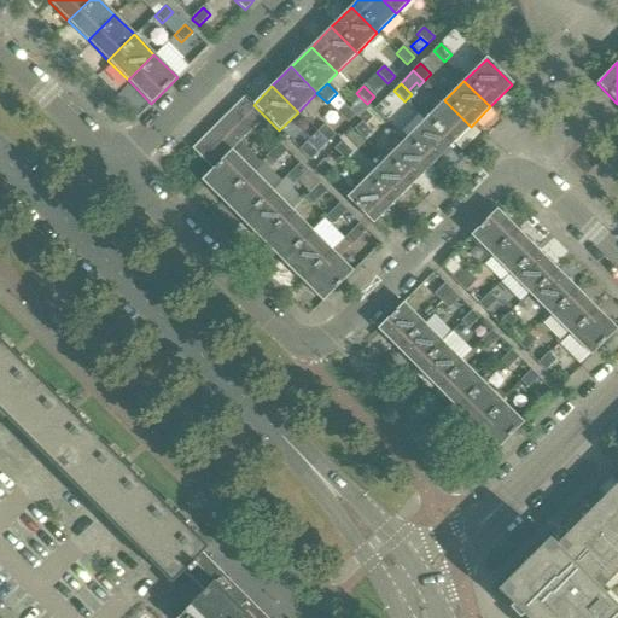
[(245,97),(234,108),(255,128),(266,117),(254,105),(245,97)]
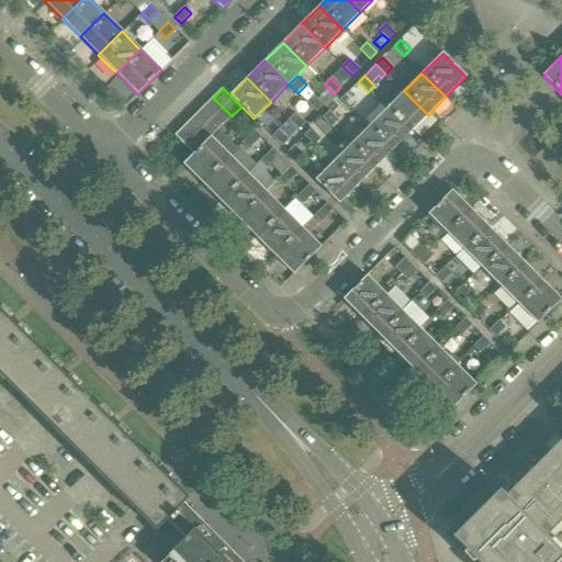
[(404,91),(386,110),(409,133),(428,115),(404,91)]
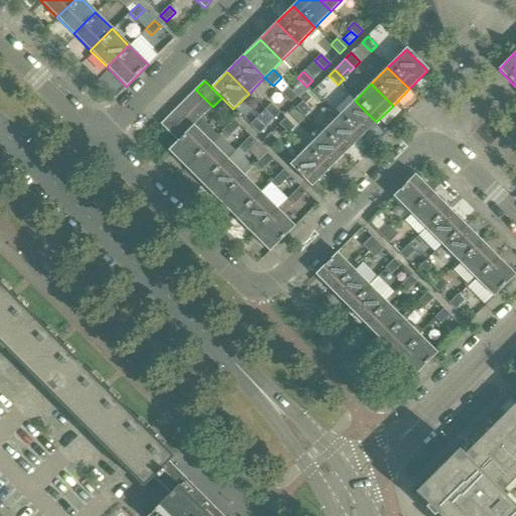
[(318,86),(312,92),(320,101),(327,95),(318,86)]
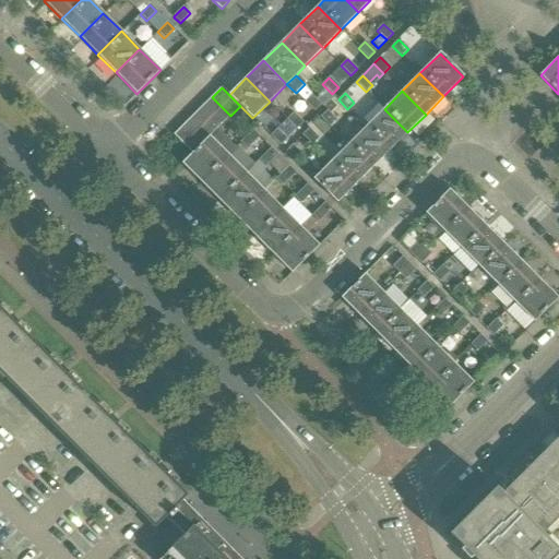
[(305,102),(314,111),(321,105),(311,95),(305,102)]
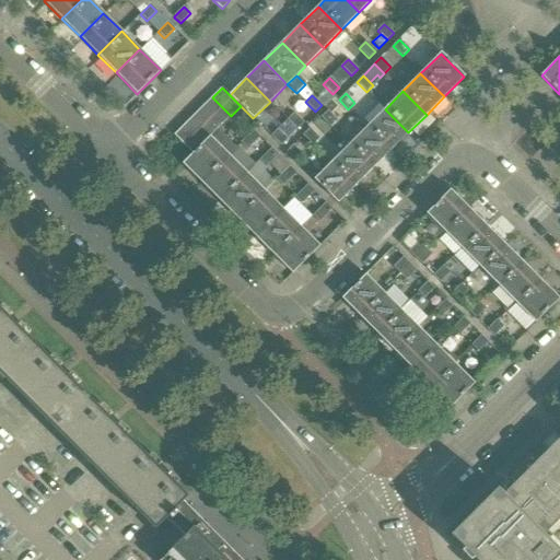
[(212,97),(202,107),(221,126),(228,119),(231,116),(212,97)]
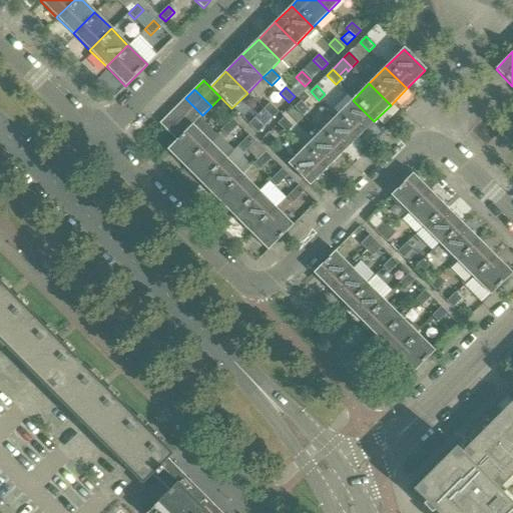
[(220,97),(211,106),(208,109),(214,115),(226,103),(220,97)]
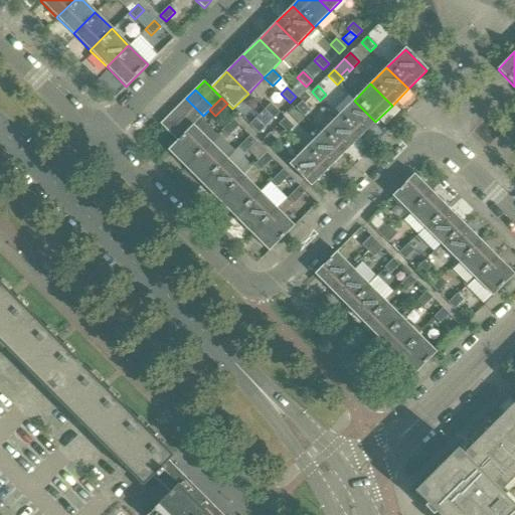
[(186,99),(177,107),(195,124),(203,116),(186,99)]
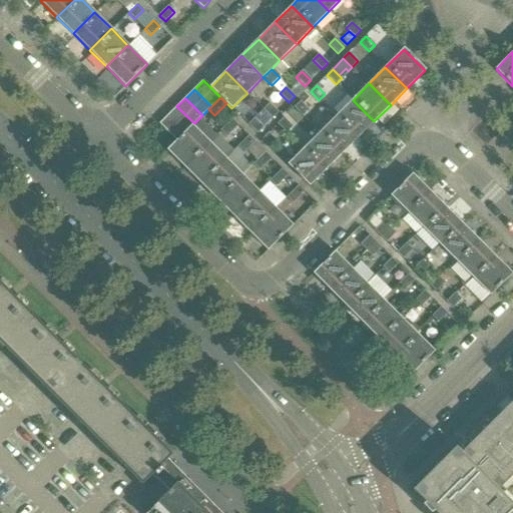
[(353,100),(336,116),(358,138),(374,121),(353,100)]
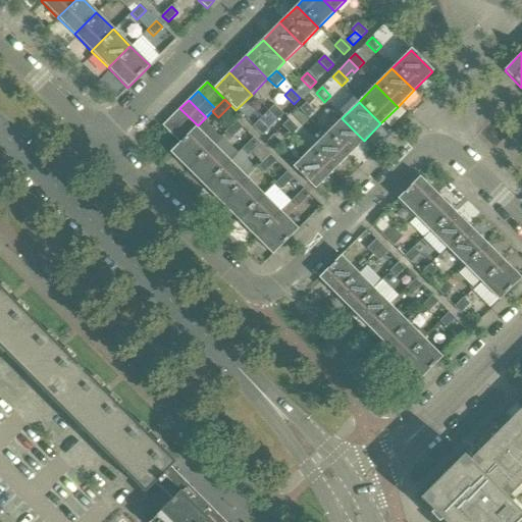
[(299,110),(308,118),(314,112),(305,104),(299,110)]
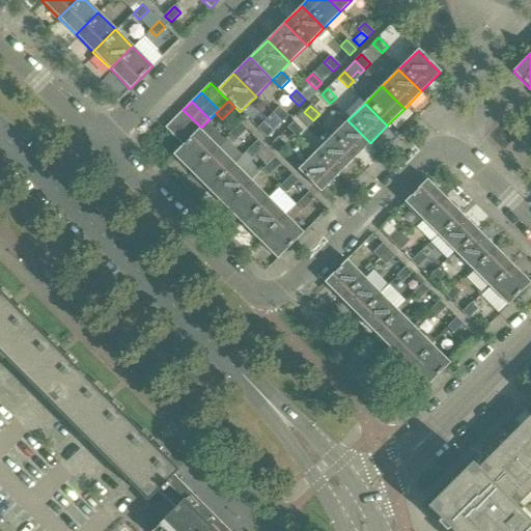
[(273,114),(281,123),(288,117),(279,108),(273,114)]
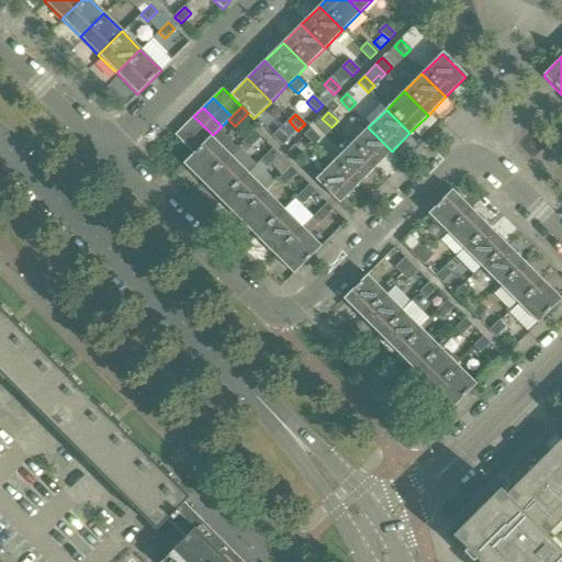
[(193,116),(184,126),(203,145),(211,137),(213,135),(193,116)]
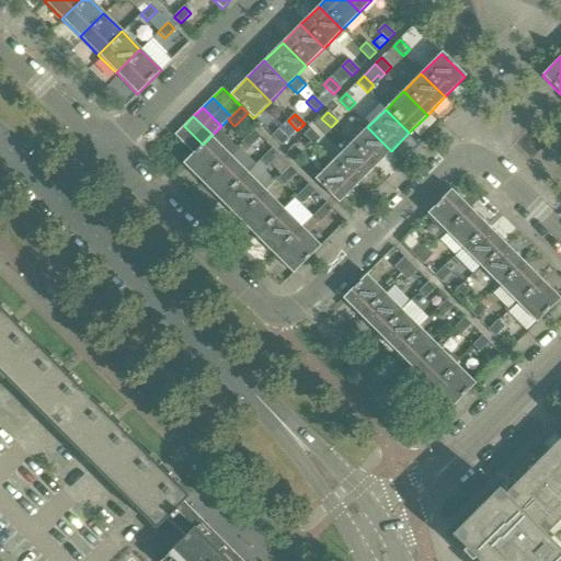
[(174,136),(193,155),(203,145),(184,126),(174,136)]
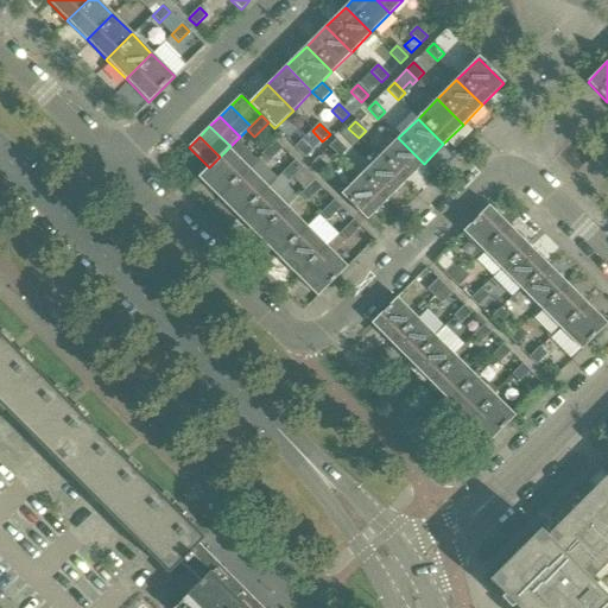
[(398,138),(379,158),(404,183),(424,164),(398,138)]
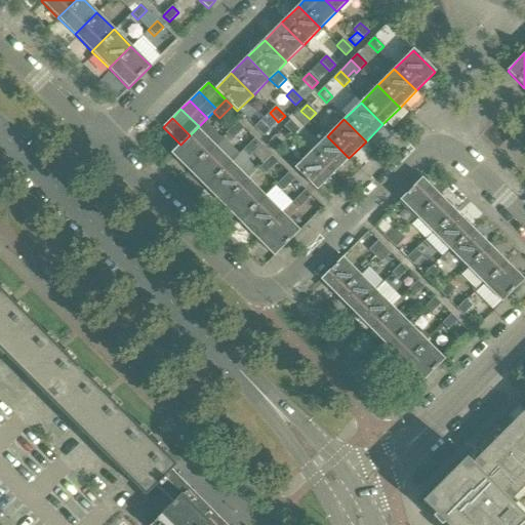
[(284,127),(293,136),(299,130),(290,121),(284,127)]
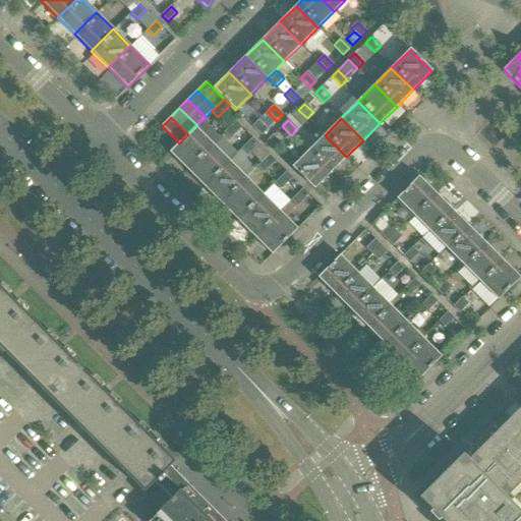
[(241,127),(235,121),(224,133),(230,139),(241,127)]
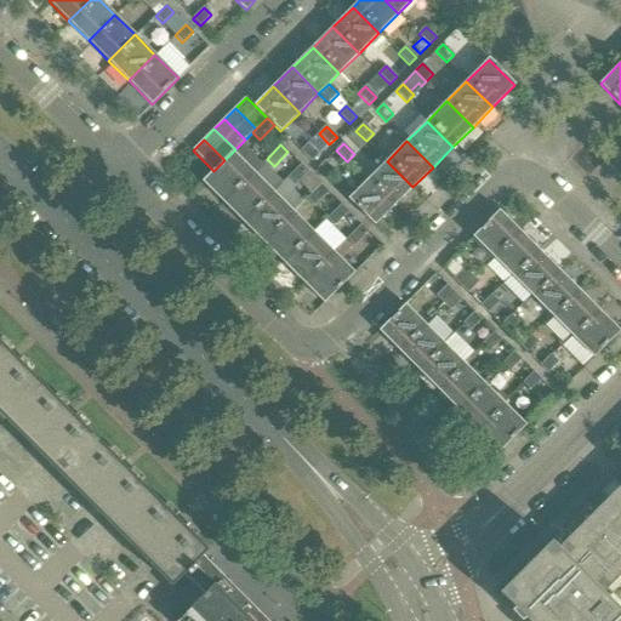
[(308,144),(301,152),(311,163),(319,155),(308,144)]
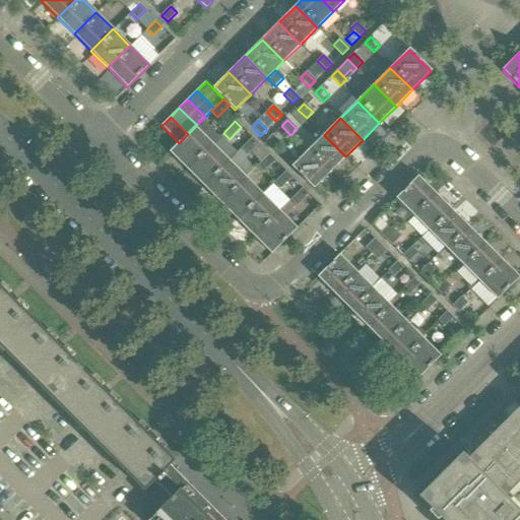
[(170,152),(187,170),(212,144),(195,127),(188,134),(179,143),(170,152)]
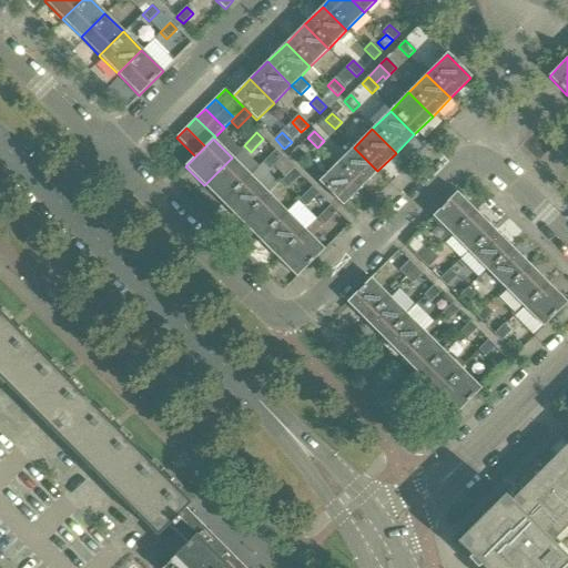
[(291,154),(301,164),(307,158),(297,148),(291,154)]
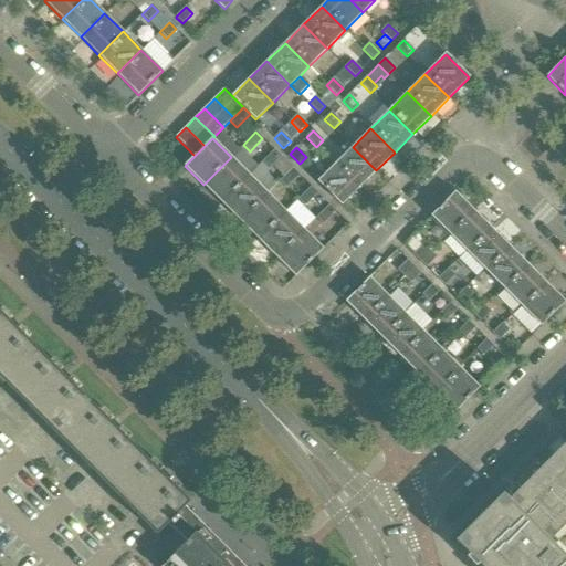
[(353,147),(335,165),(358,188),(376,170),(353,147)]
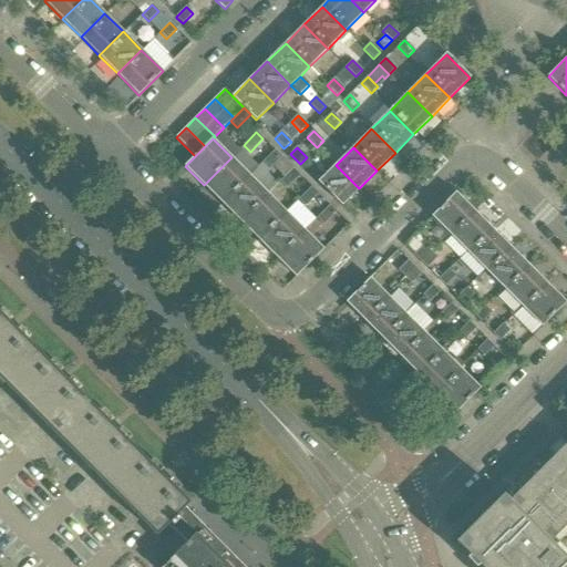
[(261,163),(261,164),(268,169),(281,156),(275,150),(261,163)]
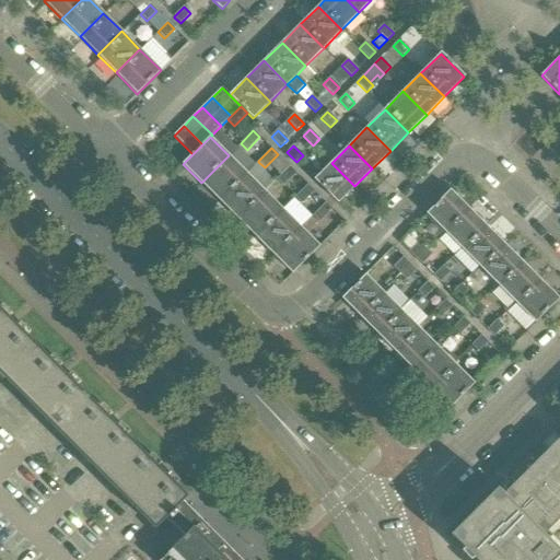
[(201,183),(219,201),(246,174),(229,155),(201,183)]
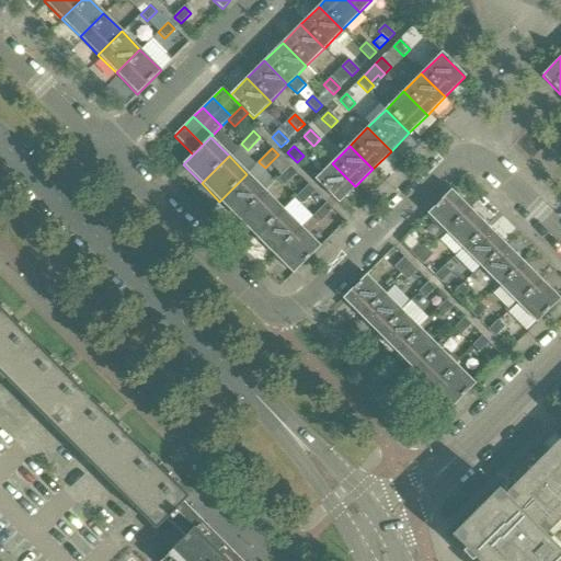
[(219,202),(238,219),(265,192),(275,182),(263,170),(265,168),(259,162),(247,174),(219,202)]
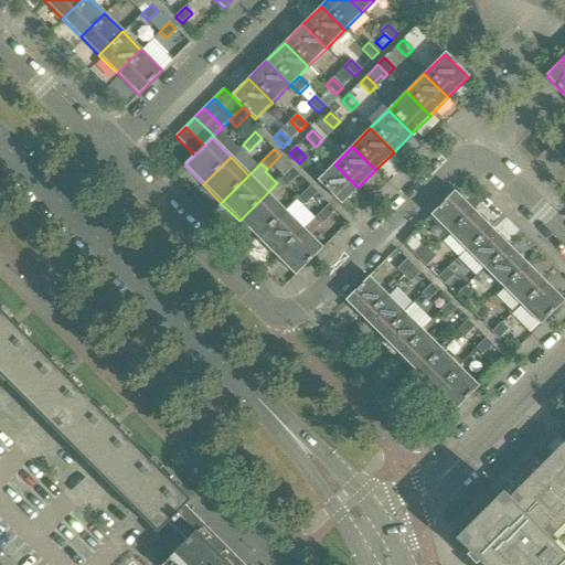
[(358,188),(334,164),(317,181),(341,205),(358,188)]
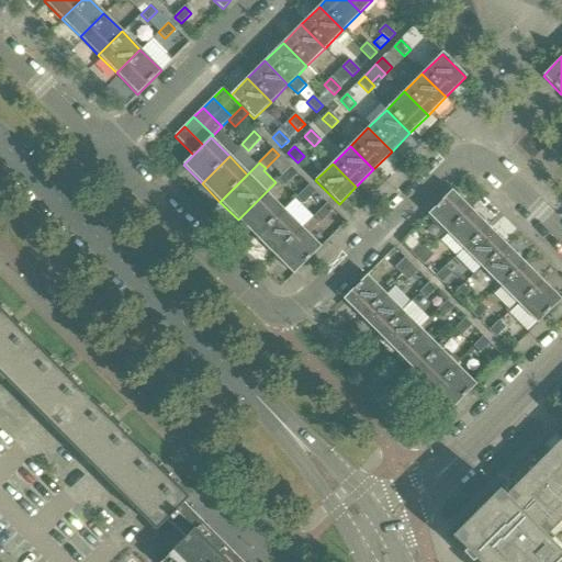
[(296,173),(290,167),(277,179),(283,187),(296,173)]
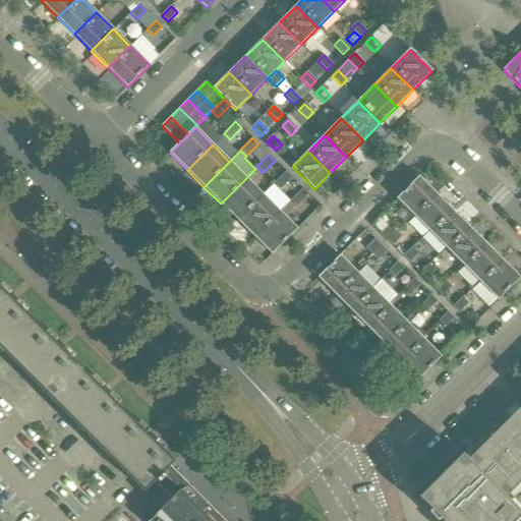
[(292,177),(286,171),(274,183),(280,189),(292,177)]
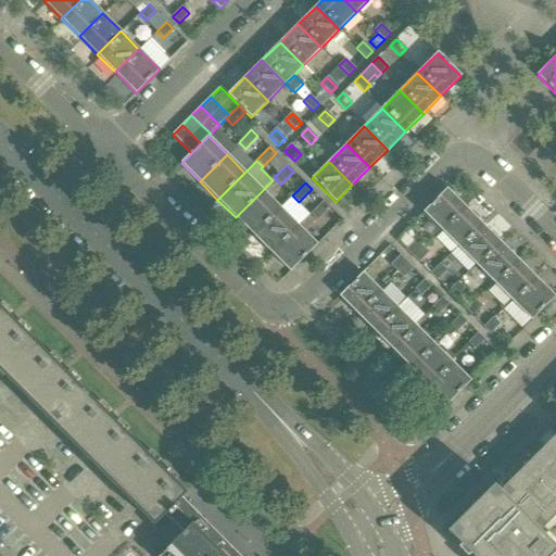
[(424,213),(440,229),(463,205),(446,189),(424,213)]
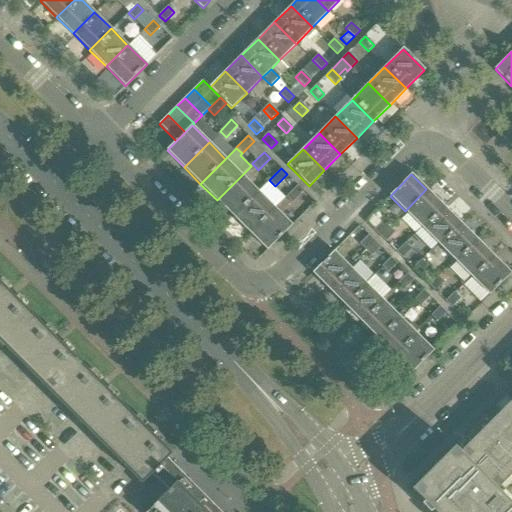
[(217,200),(233,217),(258,192),(242,175),(217,200)]
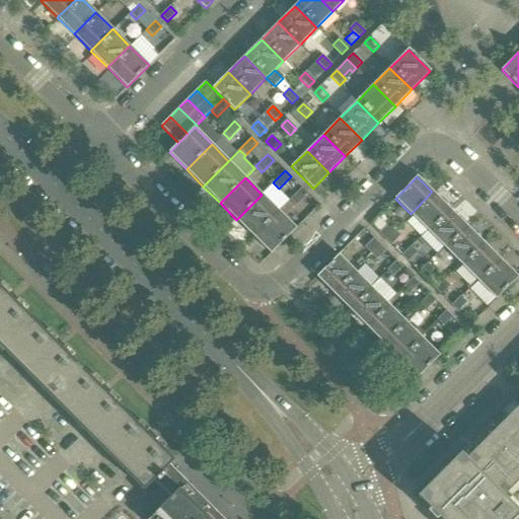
[(307,194),(301,188),(289,200),(295,206),(307,194)]
